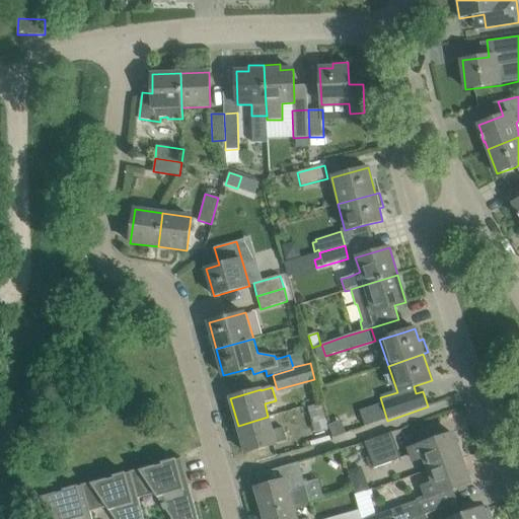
[(308,406),(314,433),(329,429),(322,402),(308,406)]
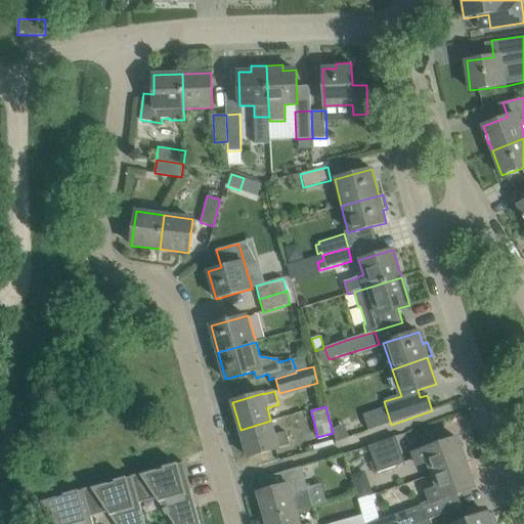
[(270,421),(241,430),(248,457),(290,445),(287,432),(274,435),(270,421)]
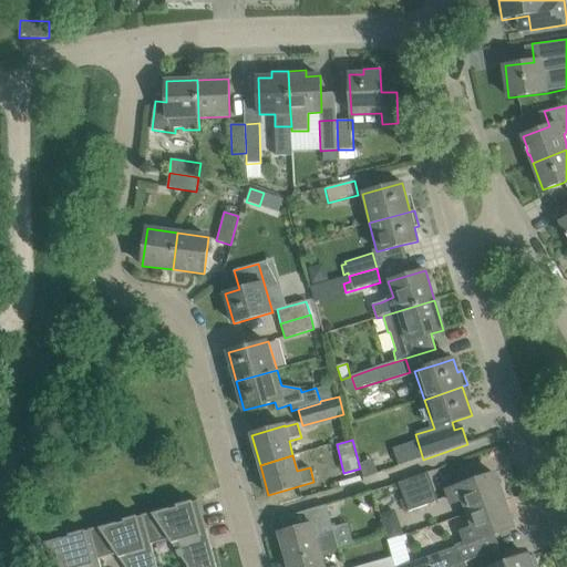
[(399,482),(403,495),(404,498),(399,501),(402,508),(408,507),(409,511),(439,501),(428,472),(399,482)]
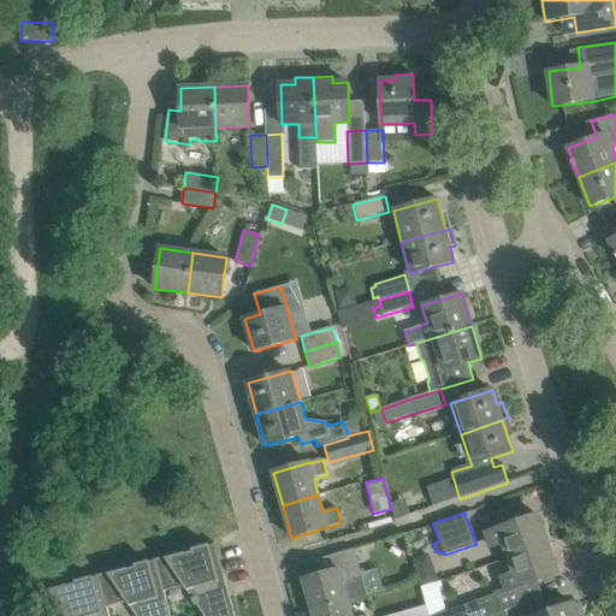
[(507,558),(548,544),(537,515),(486,533),(492,549),(502,545),(507,558)]
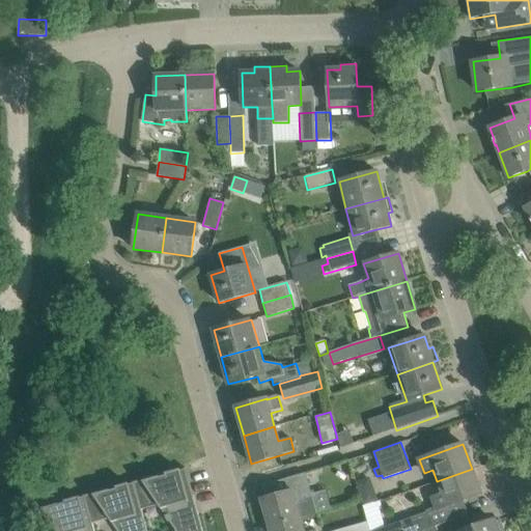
[(185,468),(134,482),(142,510),(159,505),(166,516),(165,518),(168,523),(169,522),(175,530),(174,530),(202,530),(198,516),(185,468)]
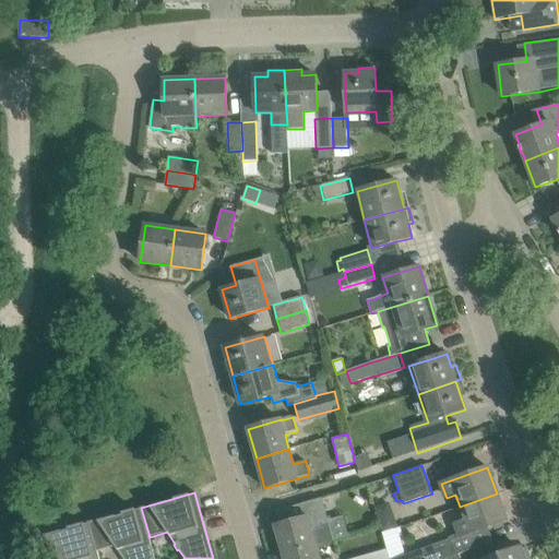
[(405,555),(392,558),(445,558),(458,555),(470,550),(490,543),(485,528),(507,520),(497,494),(460,507),(464,520),(453,523),(458,535),(449,537),(449,539),(405,555)]
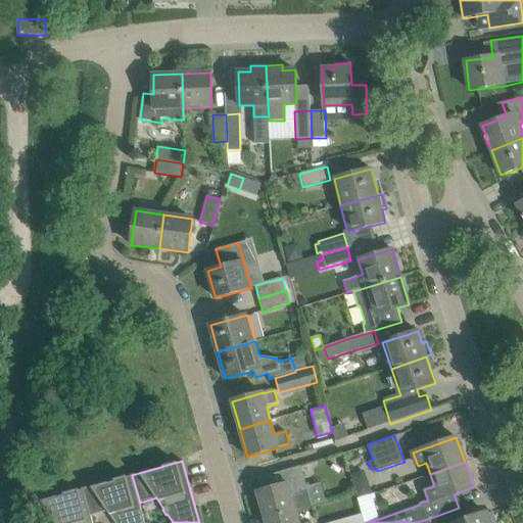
[(91,486),(83,488),(90,516),(107,511),(114,522),(144,522),(140,503),(132,475),(91,486)]
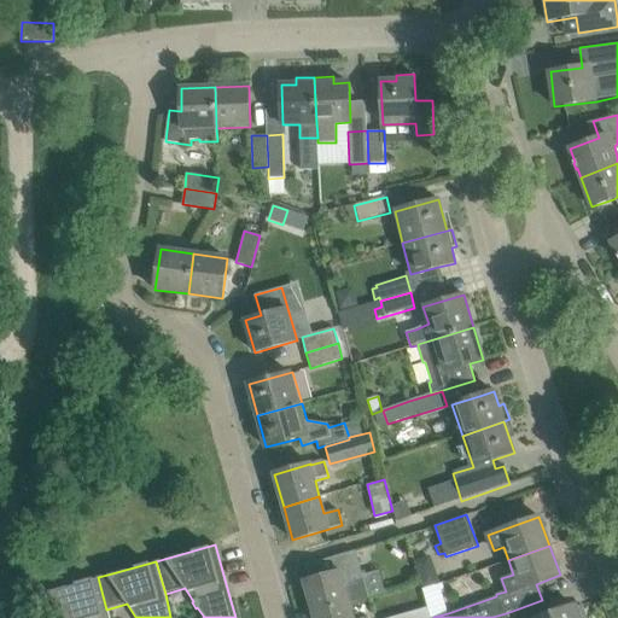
[(304,582),(314,614),(350,604),(368,598),(363,579),(357,582),(354,567),(304,582)]
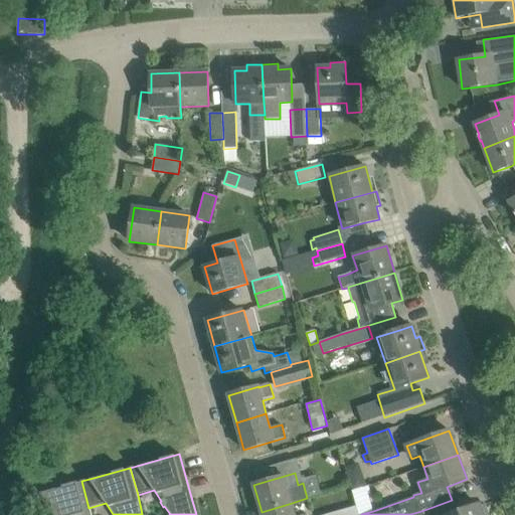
[(30,495),(35,514),(91,514),(89,508),(81,482),(80,482),(77,483),(76,482),(30,495)]
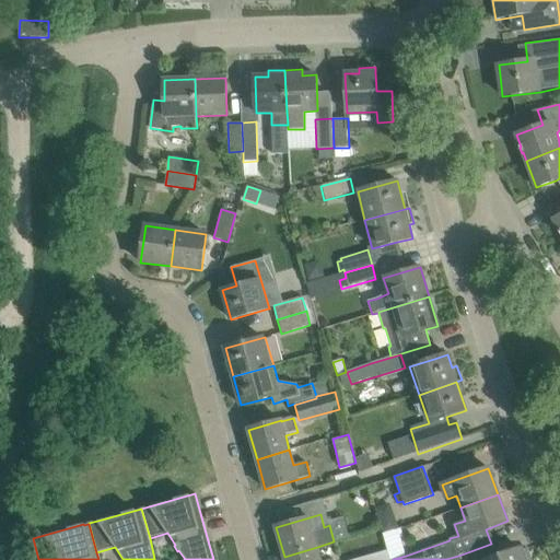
[(321,559),(317,547),(284,557),(284,559),(334,559),(331,559),(321,559)]
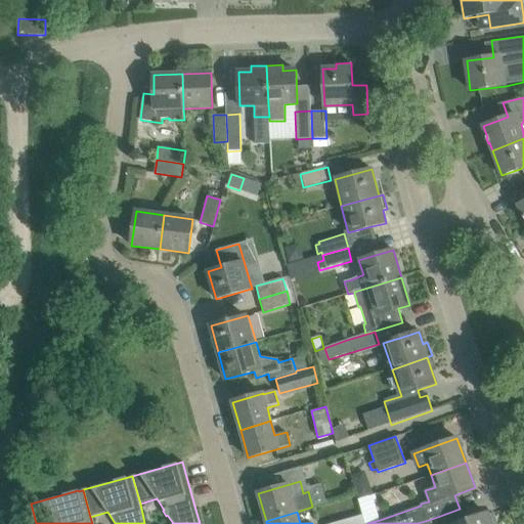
[(496,523),(492,513),(488,515),(487,513),(457,523),(496,523)]
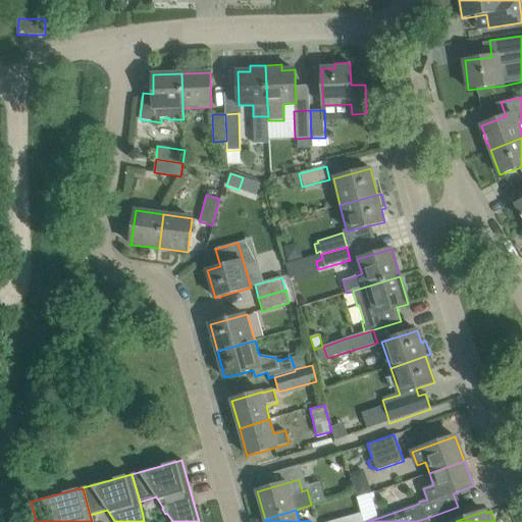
[(363,521),(361,513),(331,521),(363,521)]
